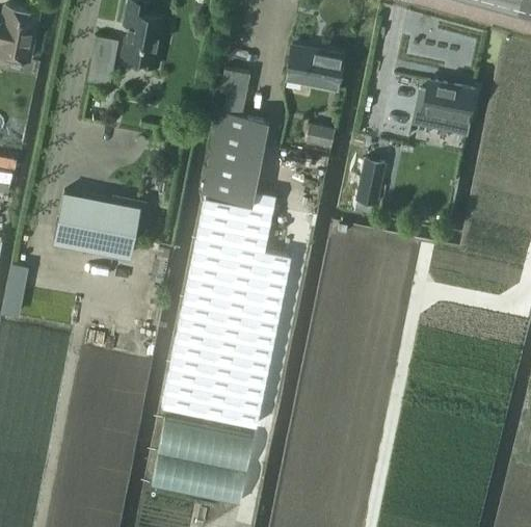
[(149,18),(150,7),(130,3),(125,30),(129,31),(124,58),(138,61),(137,67),(158,71),(164,36),(160,36),(163,21),(149,18)]
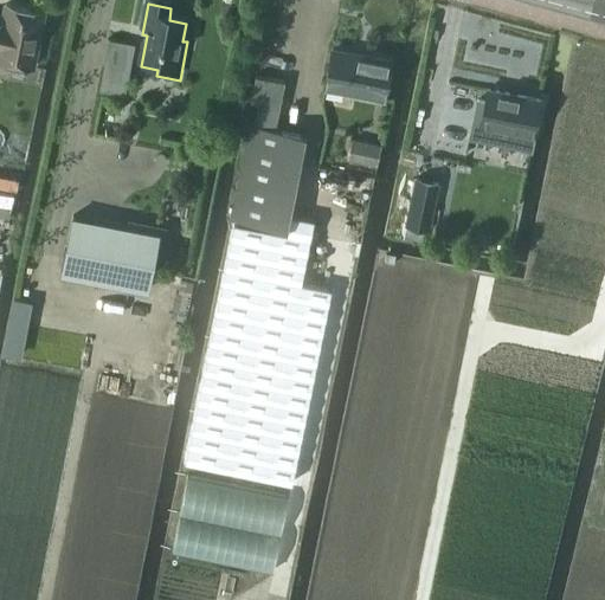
[(44,15),(6,8),(4,23),(0,21),(0,64),(33,71),(44,15)]
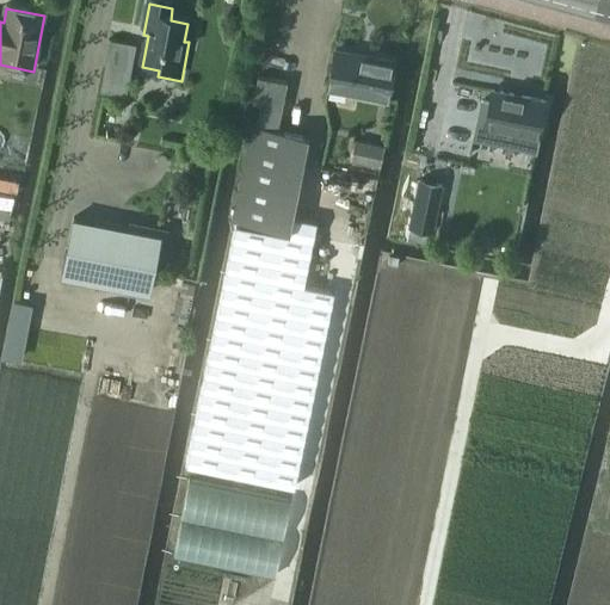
[(394,66),(336,54),(327,91),(387,103),(394,66)]
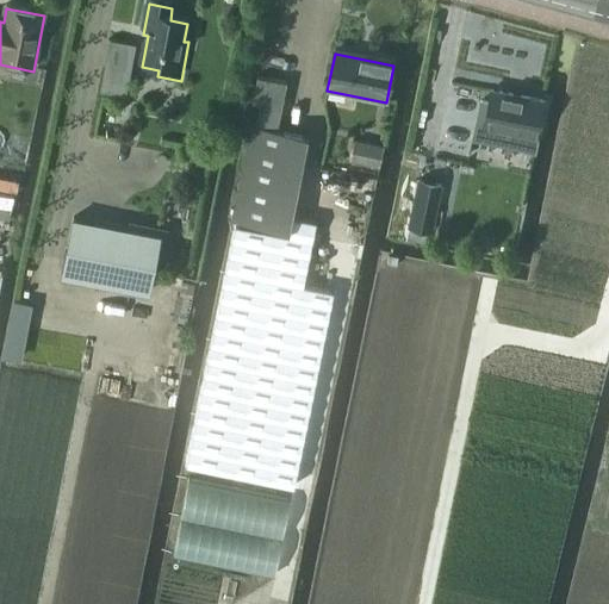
[(105,75),(100,97),(125,101),(130,80),(105,75)]
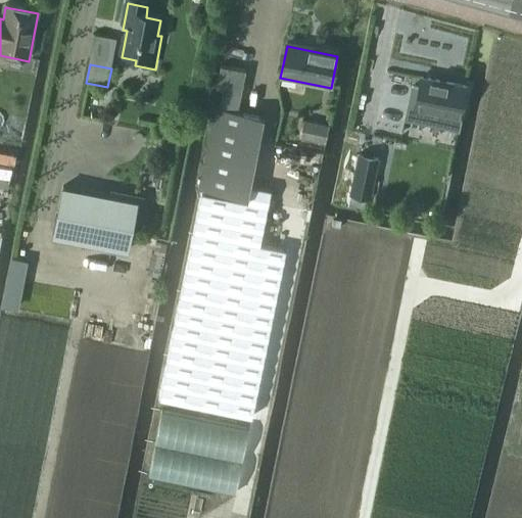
[(246,74),(229,69),(221,68),(217,90),(224,91),(220,111),(216,110),(199,191),(247,200),(264,121),(237,115),(246,74)]
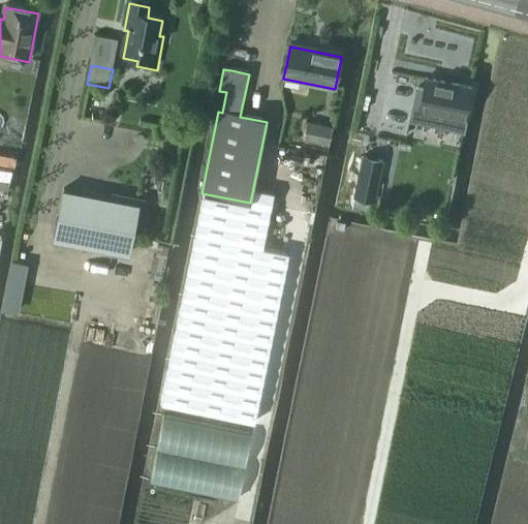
[(417,92),(410,124),(464,135),(472,92),(426,83),(424,93),(417,92)]
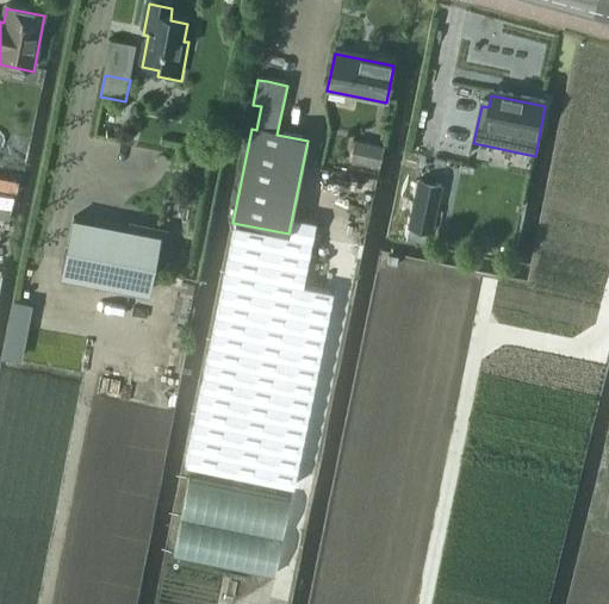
[(386,151),(355,144),(352,166),(381,172),(386,151)]
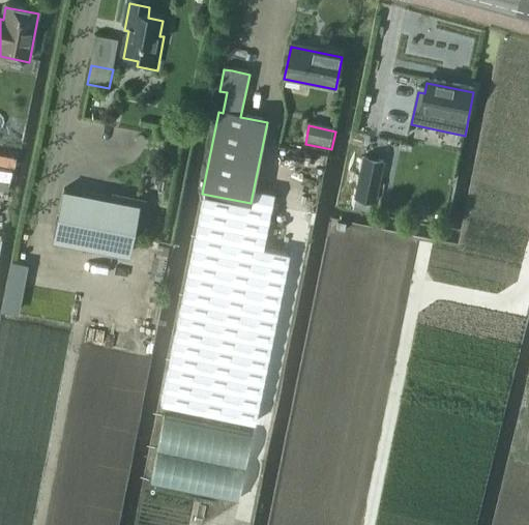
[(355,202),(353,212),(370,215),(372,206),(375,206),(384,166),(363,162),(355,202)]
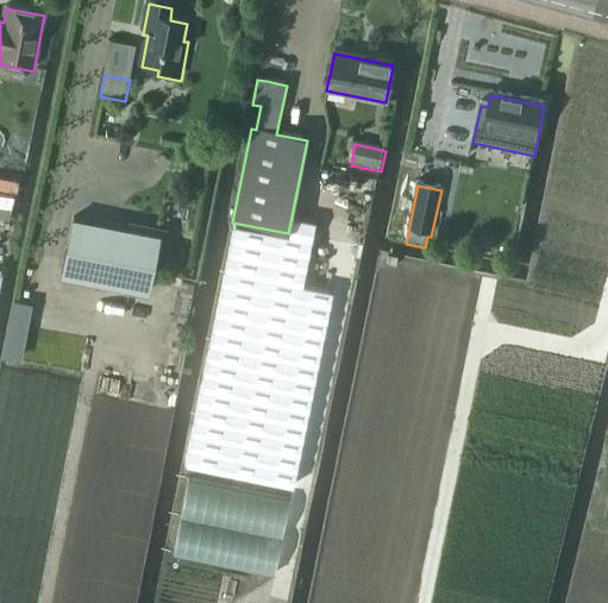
[(74,220),(62,278),(149,295),(156,259),(161,261),(167,233),(138,227),(137,233),(74,220)]
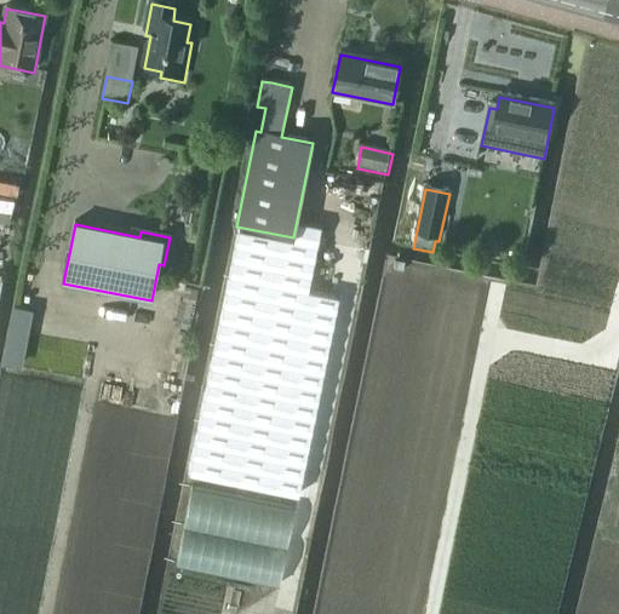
[(240,234),(190,478),(248,491),(262,493),(298,500),(339,302),(309,296),(319,248),(321,230),(297,225),(294,240),(293,245),(240,234)]
